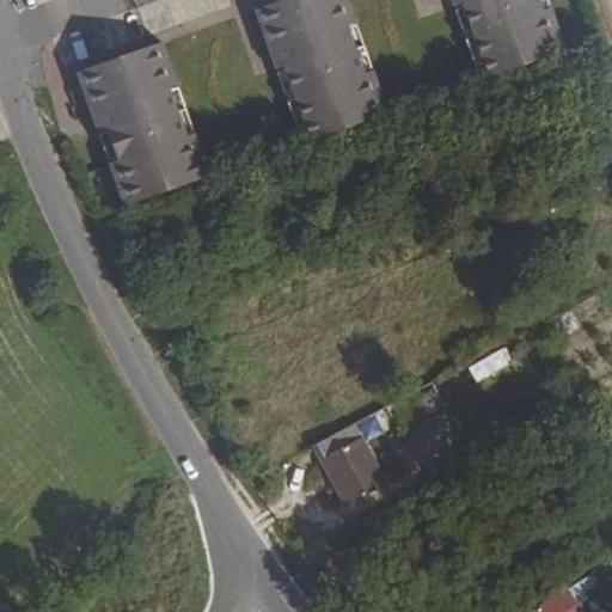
[(346,0),(280,0),(254,10),(275,71),(282,66),(308,141),(387,114),(372,71),(363,74),(346,25),(354,23),(346,0)]
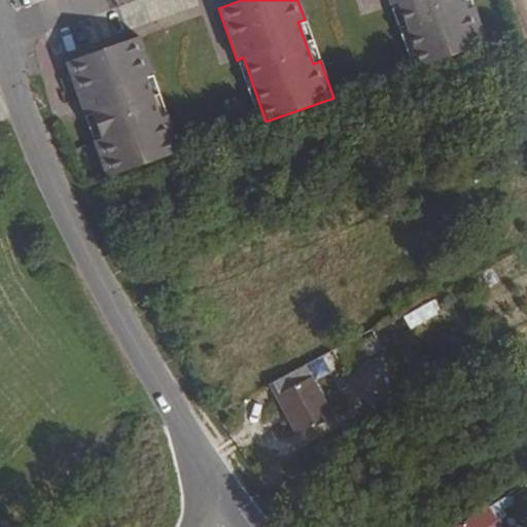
[(386,0),(389,6),(396,3),(419,68),(487,43),(473,7),(466,10),(462,0),(386,0)]
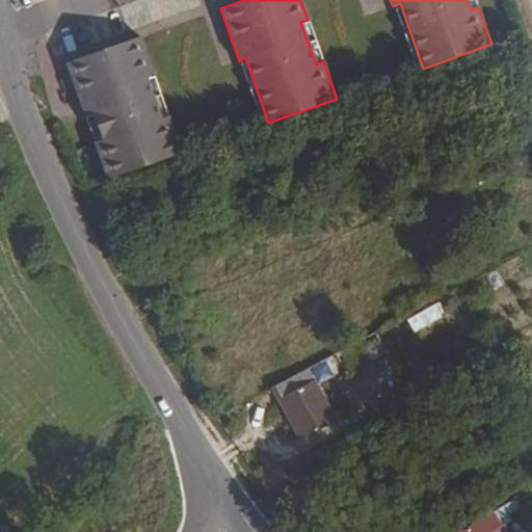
[(139,37),(64,63),(83,115),(90,113),(100,140),(92,142),(106,180),(182,153),(168,116),(161,118),(145,76),(153,74),(139,37)]
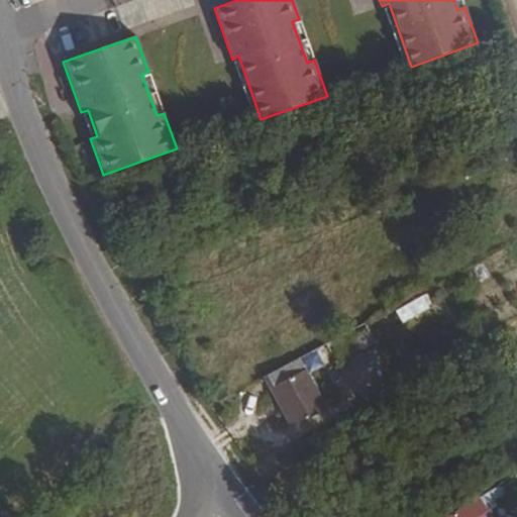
[(400,321),(430,309),(425,297),(396,309),(400,321)]
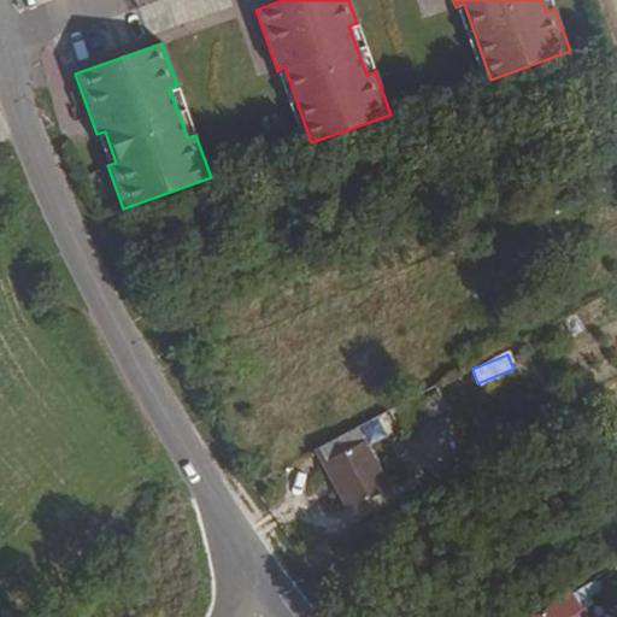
[(419,428),(447,410),(435,392),(407,410),(419,428)]
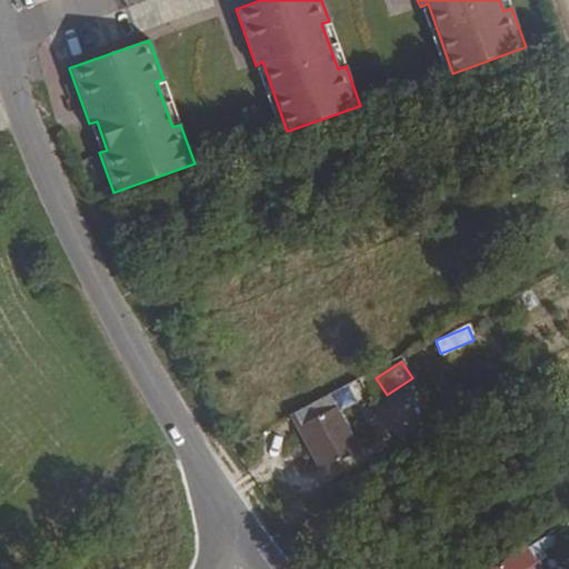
[(330,402),(292,422),(323,479),(360,459),(330,402)]
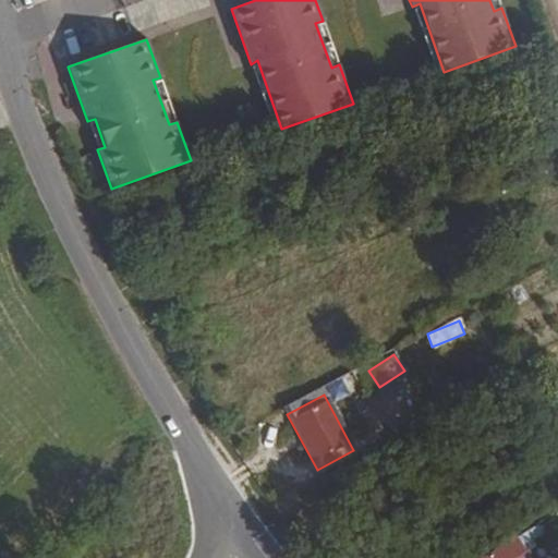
[(532,557),(530,554),(548,541),(537,523),(482,557),(532,557)]
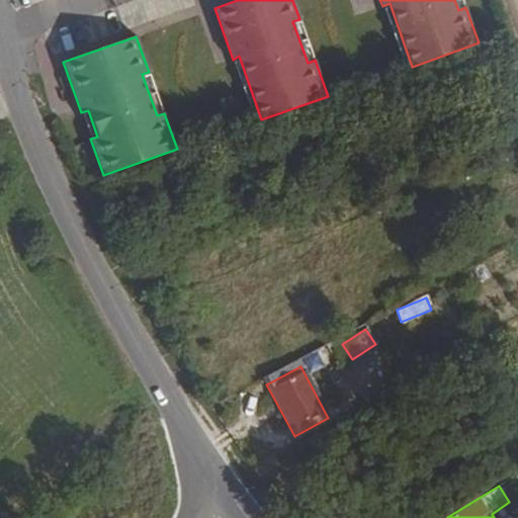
All buildings are outlined.
